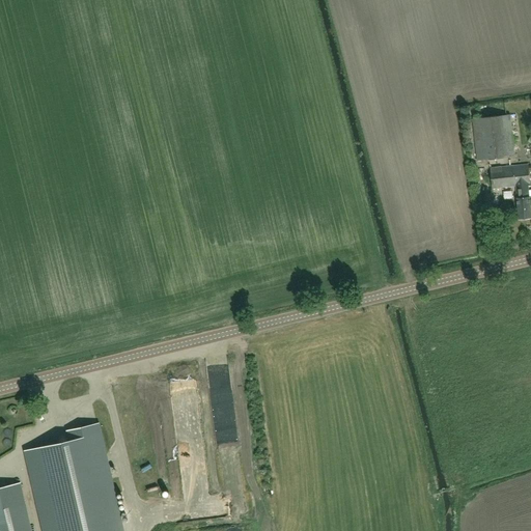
[(477,161),(516,157),(511,114),(472,118),(477,161)]
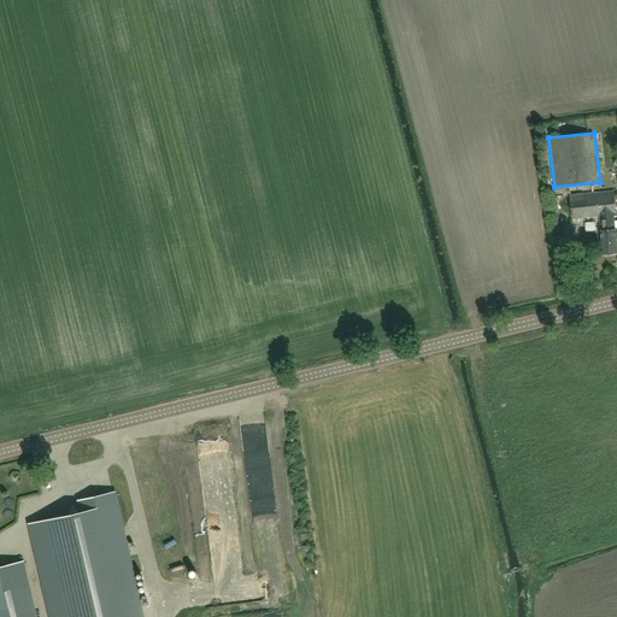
[(603,256),(616,253),(616,246),(615,229),(613,217),(616,217),(613,192),(569,197),(571,219),(599,216),(600,230),(603,256)]
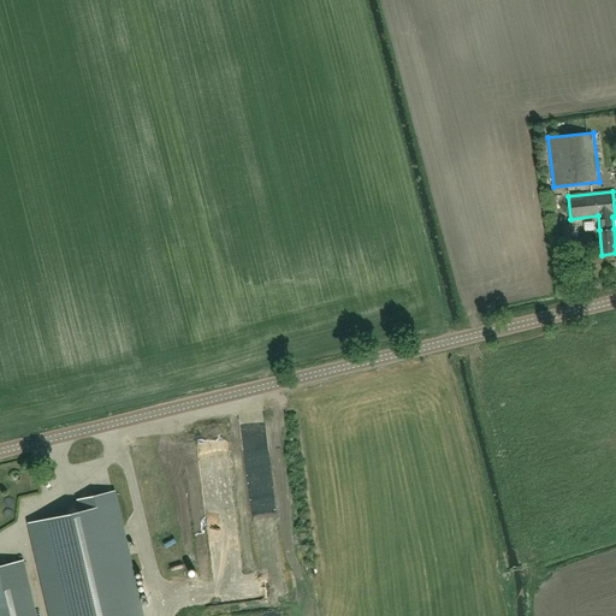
[(178,501),(191,501),(189,460),(163,462),(167,513),(179,511),(178,501)]
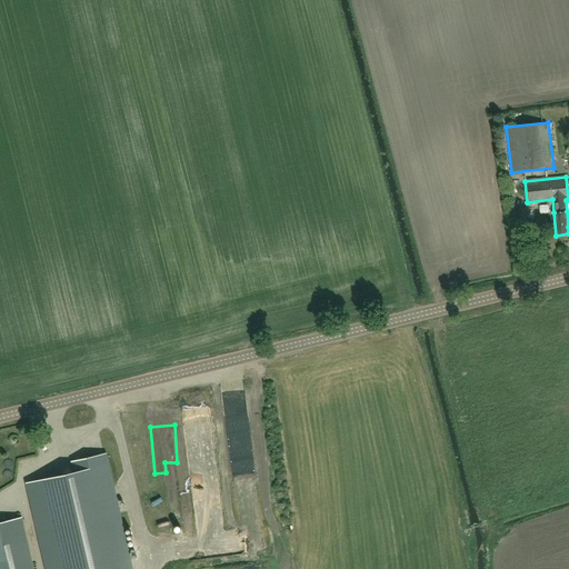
[(205,505),(220,502),(217,477),(201,478),(202,489),(210,488),(211,498),(205,499),(205,505)]
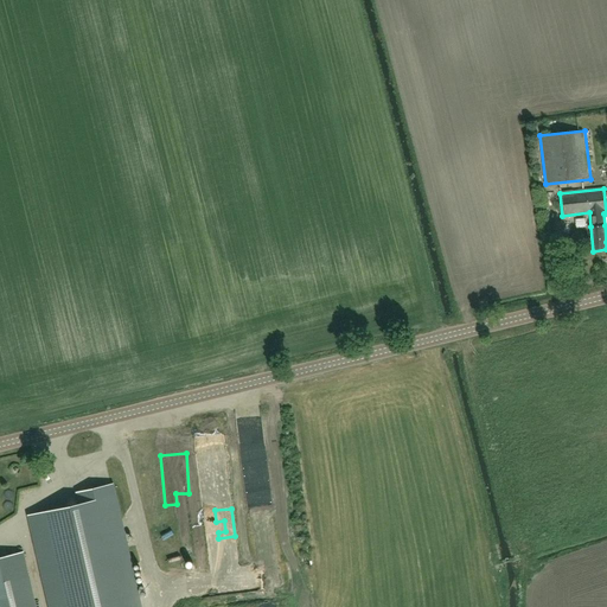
[(34,606),(23,553),(0,557),(0,606),(34,606)]
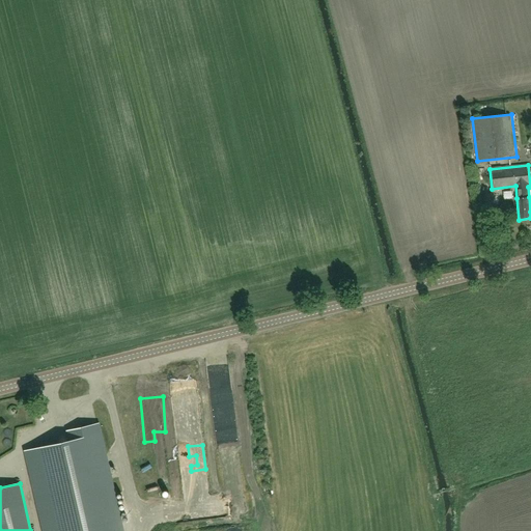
[(257,509),(256,497),(248,497),(249,510),(257,509)]
